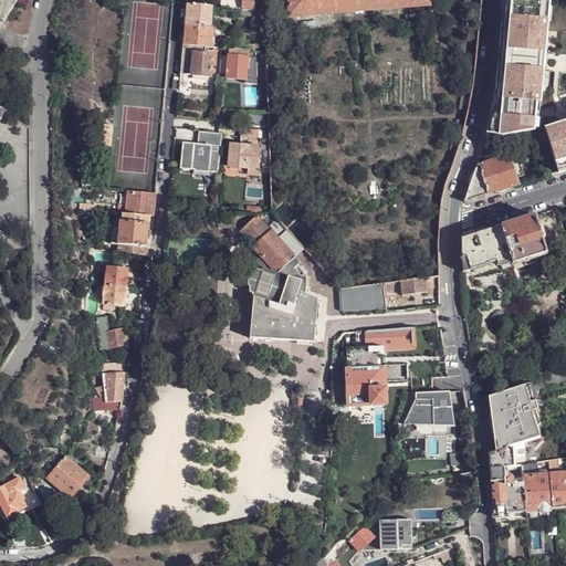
[(0,0),(0,19),(3,21),(18,0),(0,0)]
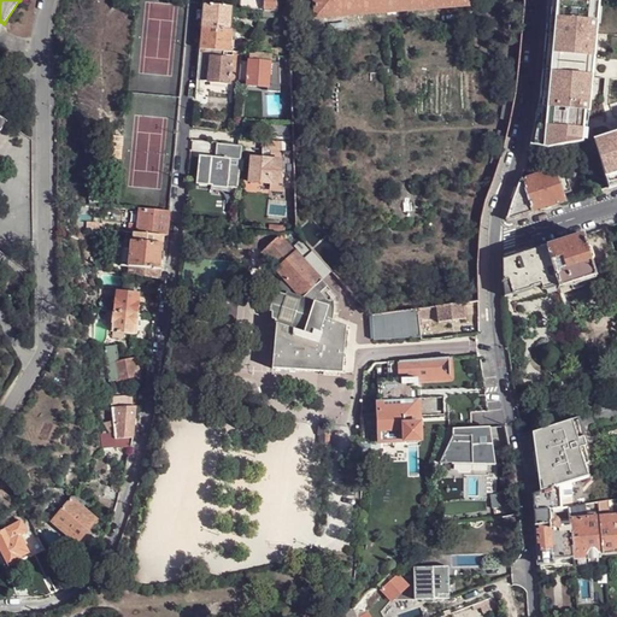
[(265,10),(278,11),(277,0),(242,0),(242,9),(265,10)]
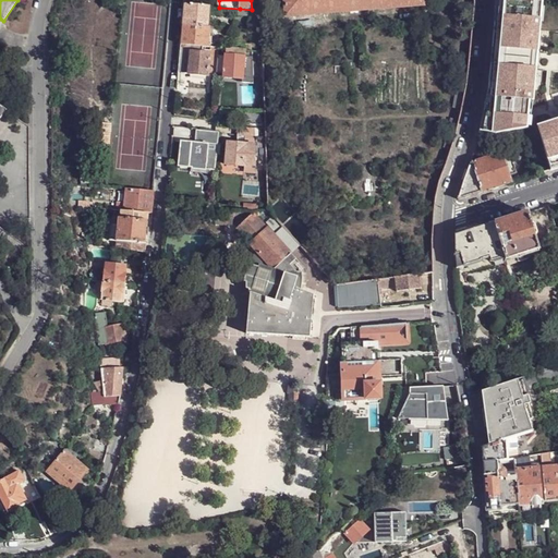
[(284,0),(287,15),(423,4),(422,0),(284,0)]
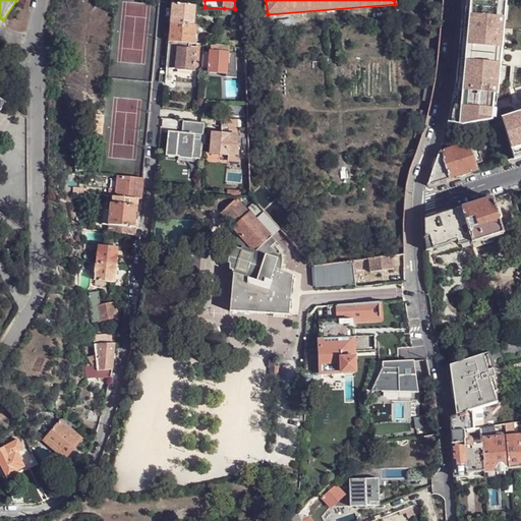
[(449,122),(464,125),(489,121),(487,109),(495,107),(493,100),(494,94),(498,95),(500,63),(502,49),(506,10),(500,9),(500,0),(464,0),(454,118),(450,117),(449,122)]
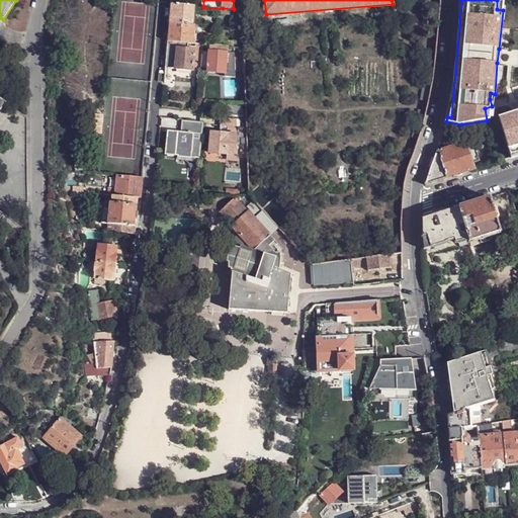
[(172,4),(170,22),(192,24),(193,22),(194,6),(172,4)]
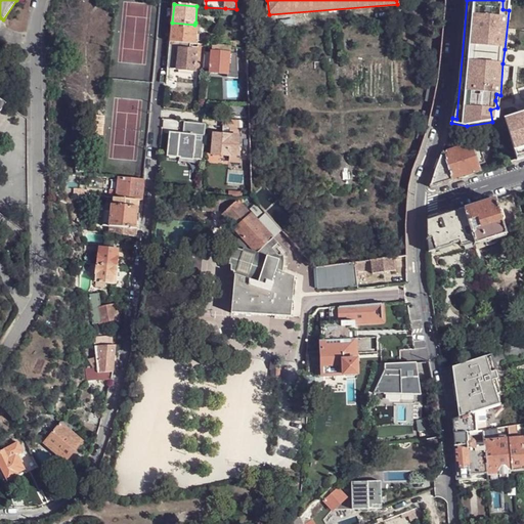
[(233,16),(236,17),(236,9),(225,8),(224,13),(233,15),(233,16)]
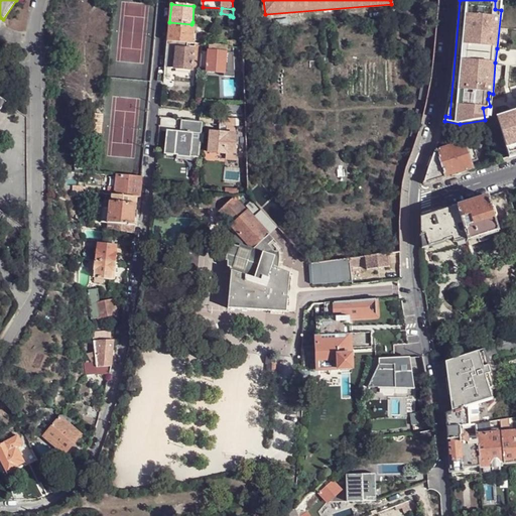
[(187,42),(192,42),(195,28),(195,25),(191,24),(169,22),(167,40),(187,42)]
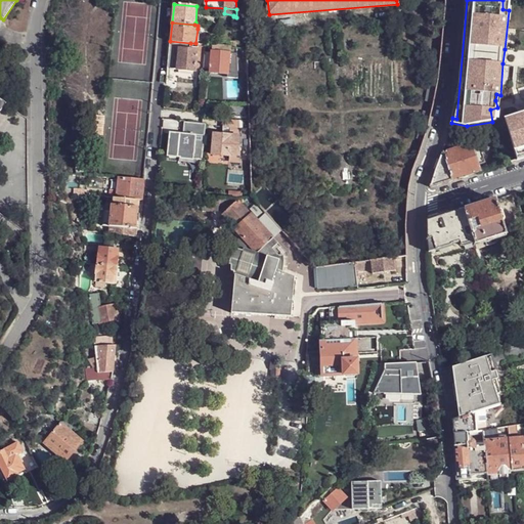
[(170,41),(170,48),(189,50),(190,47),(190,44),(190,43),(170,41)]
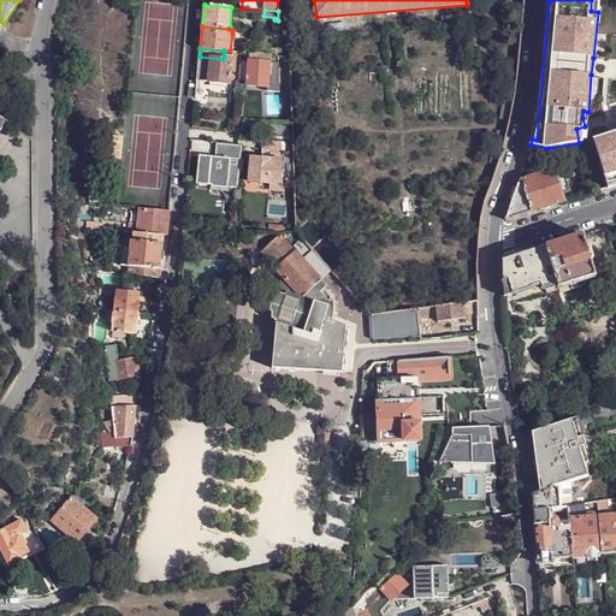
[(230,81),(240,81),(241,61),(242,52),(231,51),(230,55),(230,59),(232,60),(230,81)]
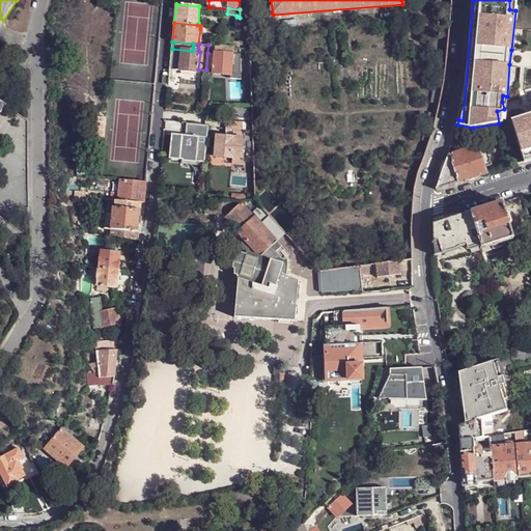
[(226,47),(216,46),(215,54),(207,53),(206,70),(205,71),(214,72),(214,74),(242,77),(241,48),(226,47)]
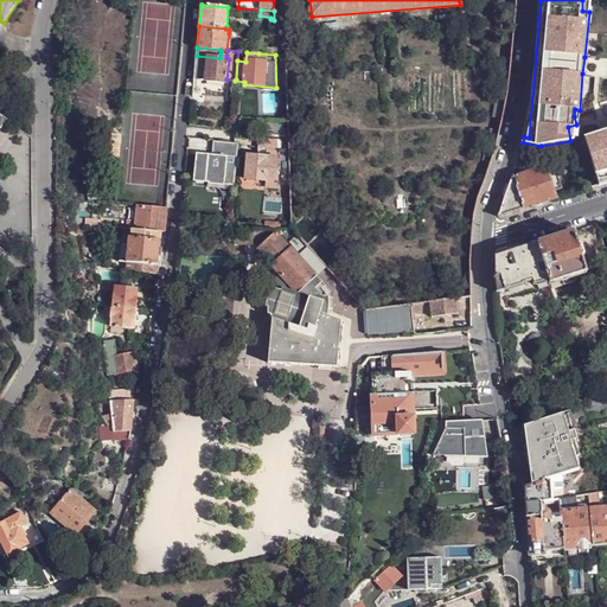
[(197,56),(195,80),(227,83),(227,80),(229,59),(227,58),(219,58),(197,56)]
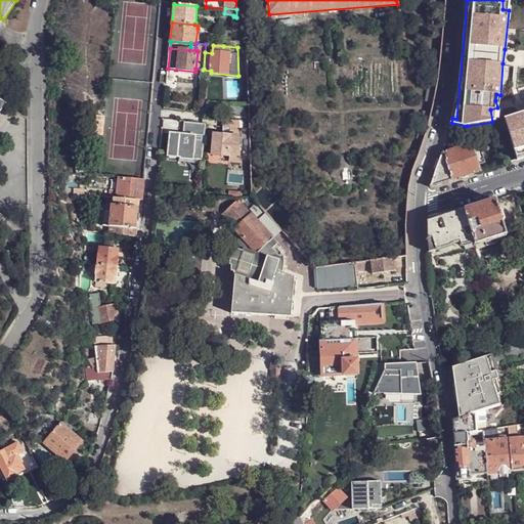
[(225,115),(233,117),(238,117),(241,117),(239,105),(226,104),(225,115)]
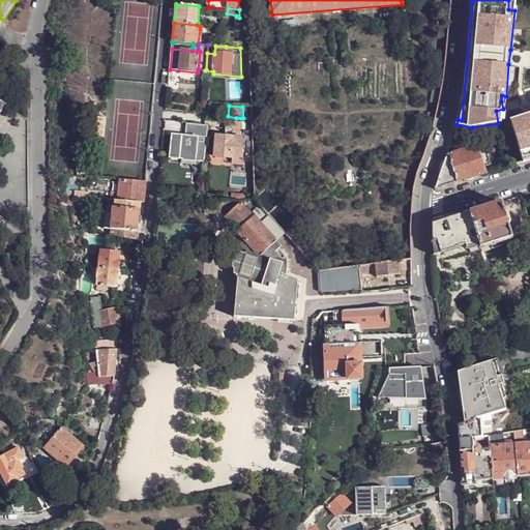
[(529,115),(511,121),(524,162),(529,159),(529,115)]
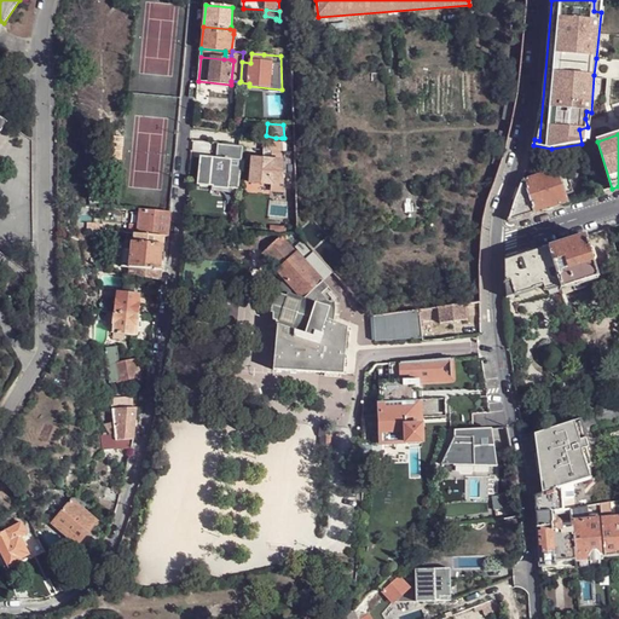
[(111,166),(121,167),(123,137),(115,137),(111,166)]
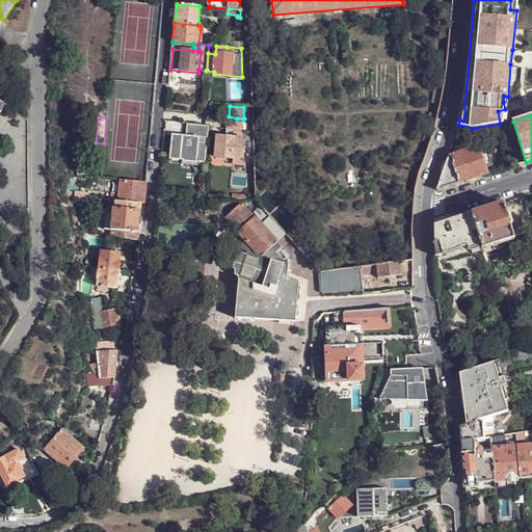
[(207,162),(210,125),(202,124),(188,123),(187,135),(173,134),(170,159),(207,162)]
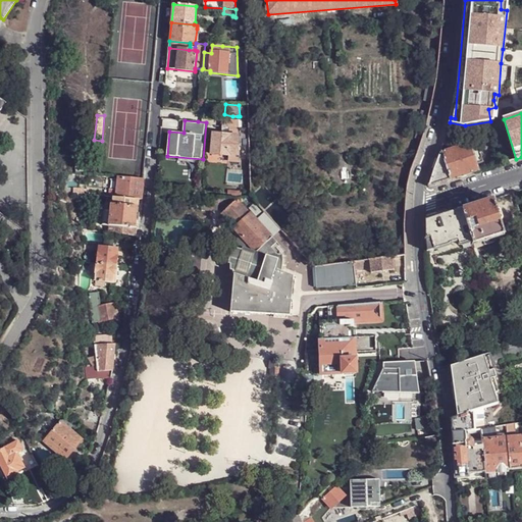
[(428,187),(429,187),(479,171),(477,163),(484,161),(479,148),(472,149),(470,143),(468,143),(465,125),(450,122),(447,136),(441,149),(453,145),(454,148),(440,152),(428,187)]
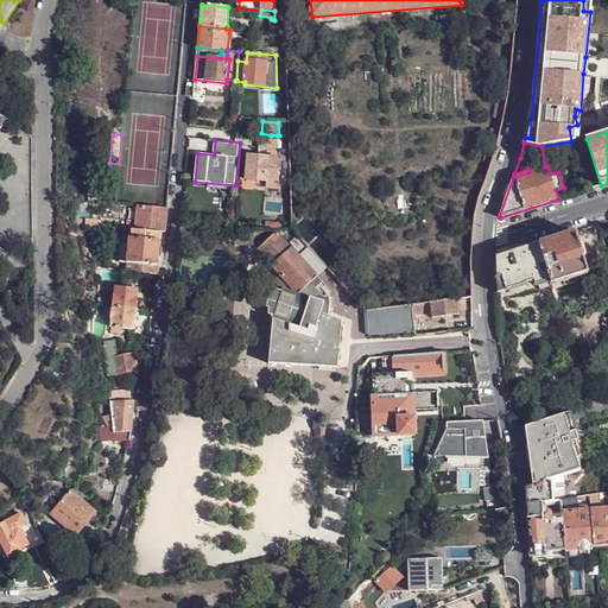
[(267,179),(280,182),(279,158),(270,157),(248,154),(246,178),(265,181),(265,179),(267,179)]
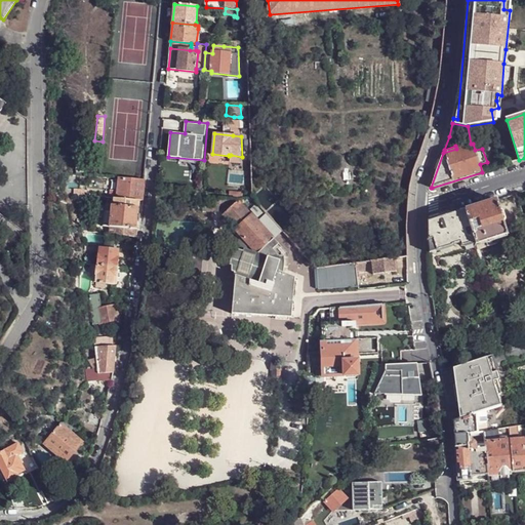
[(80,152),(72,151),(74,172),(82,173),(80,152)]
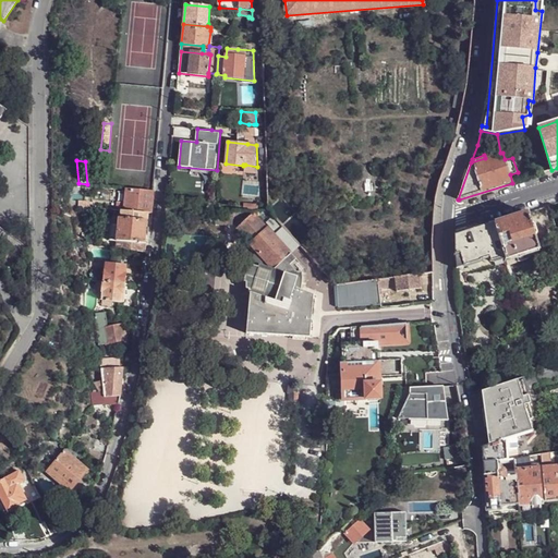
[(253,178),(257,178),(257,167),(245,165),(244,174),(254,176),(253,178)]
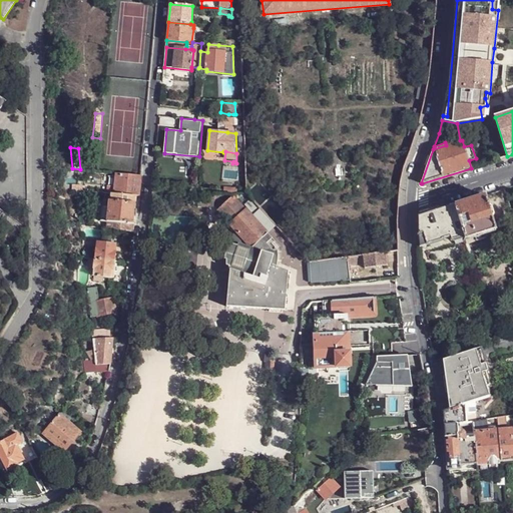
[(136,195),(139,195),(140,185),(141,176),(116,174),(114,186),(108,186),(107,192),(112,192),(114,193),(136,195)]
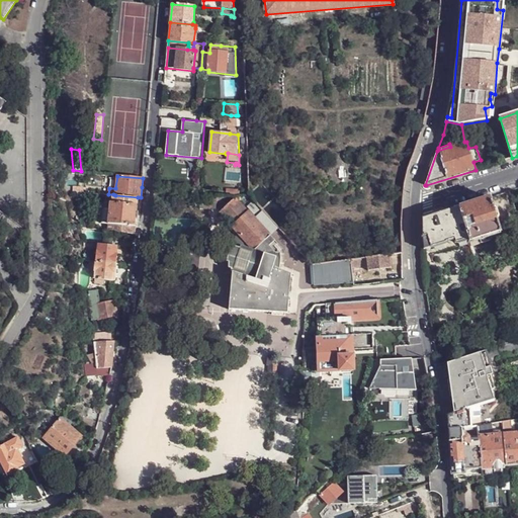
[(102,223),(136,226),(138,197),(115,195),(113,194),(112,202),(111,202),(110,208),(104,207),(102,223)]
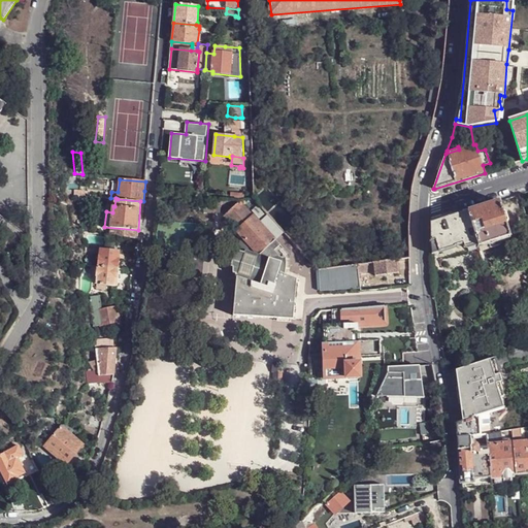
[(477,243),(481,252),(484,251),(491,249),(489,243),(499,240),(501,245),(506,243),(512,241),(506,224),(508,222),(505,213),(503,212),(500,200),(468,210),(477,243)]
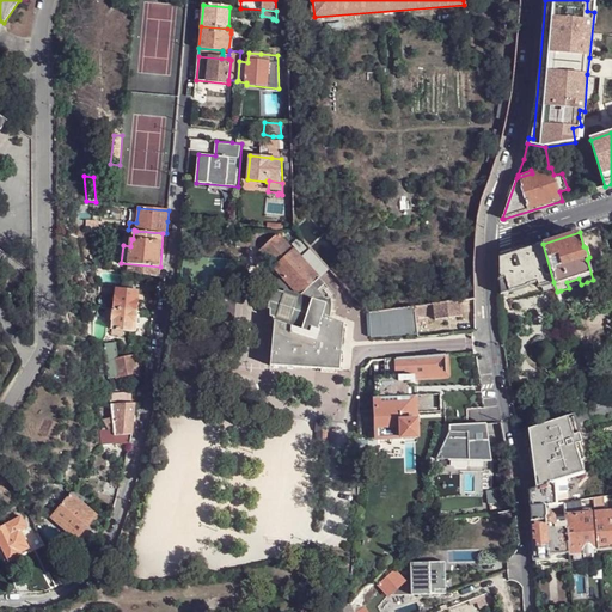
[(275,268),(301,294),(307,288),(312,293),(318,288),(313,283),(319,277),(294,250),(293,250),(279,233),(261,250),(276,267),(275,268)]
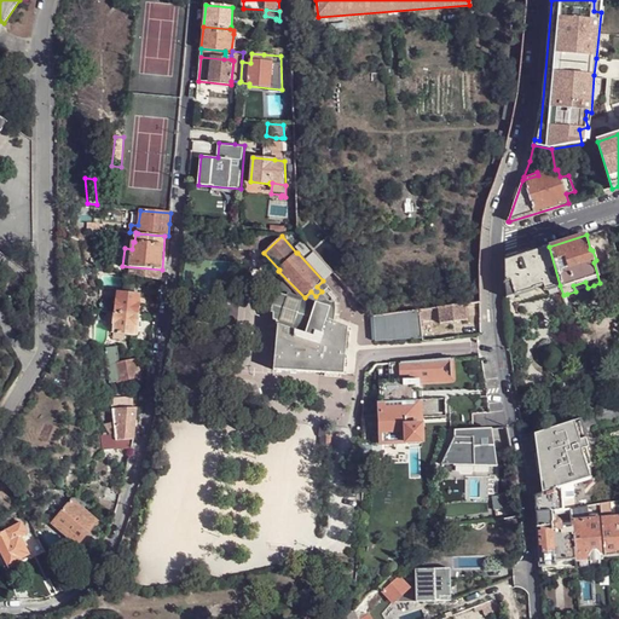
[(507,293),(507,299),(514,296),(515,296),(521,294),(542,288),(543,291),(544,290),(560,285),(549,247),(505,260),(505,284),(507,293)]
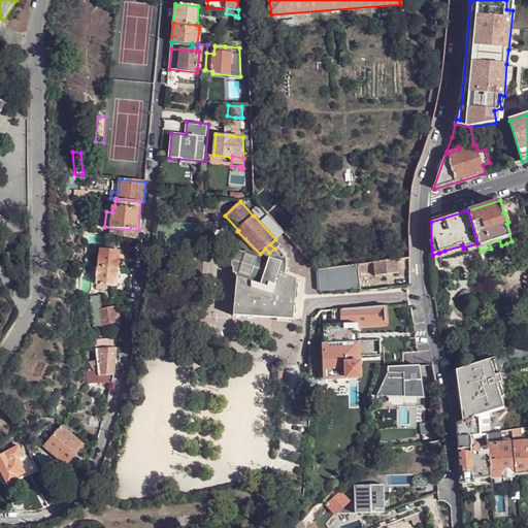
[(104,234),(137,237),(138,230),(104,227),(104,234)]
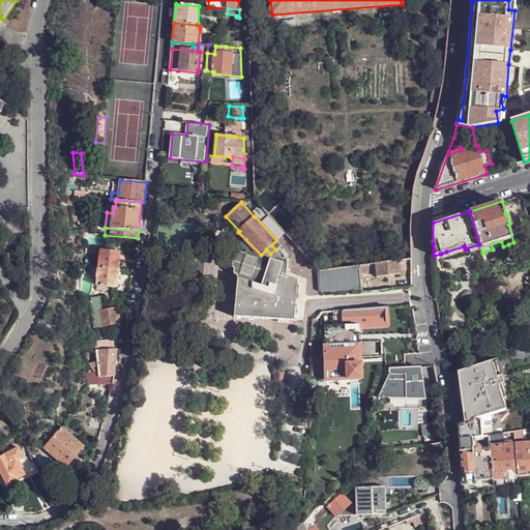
[(491,244),(493,249),(503,246),(501,241),(491,244)]
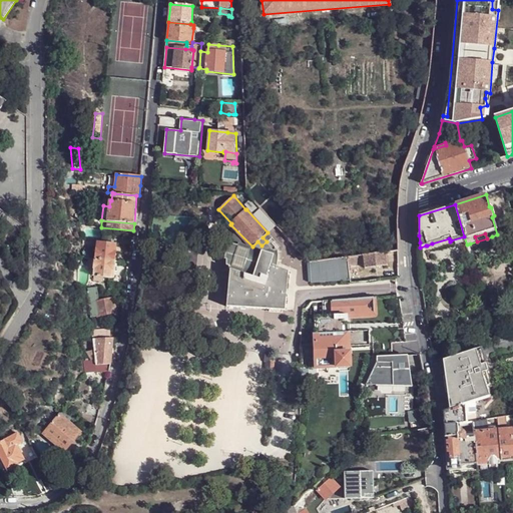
[(176,251),(191,253),(191,238),(177,236),(176,251)]
